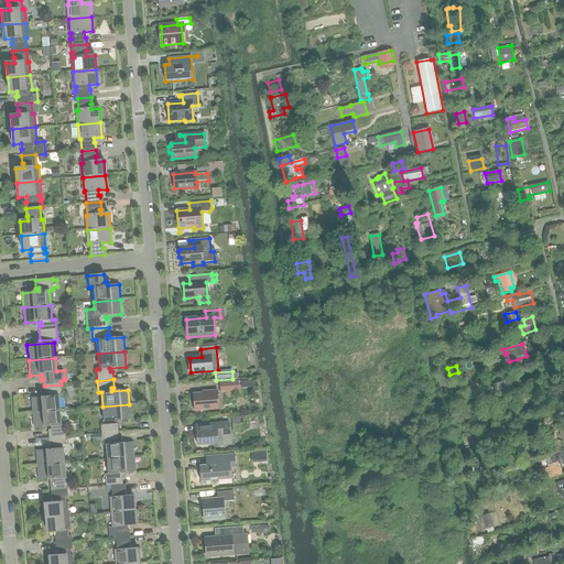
[(510,380),(492,386),(496,396),(513,390),(510,380)]
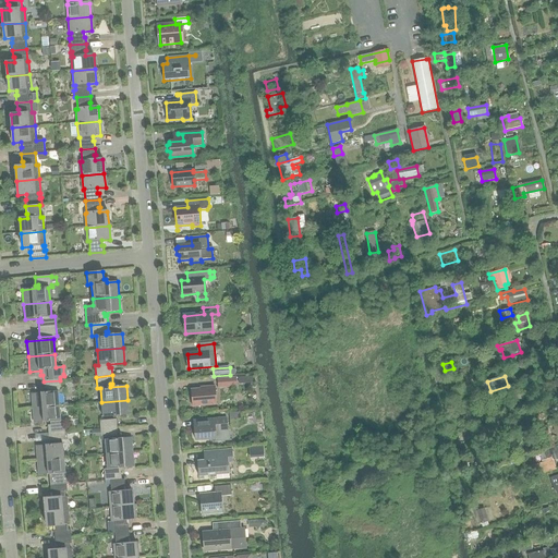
[(219,388),(237,386),(235,377),(218,379),(219,388)]
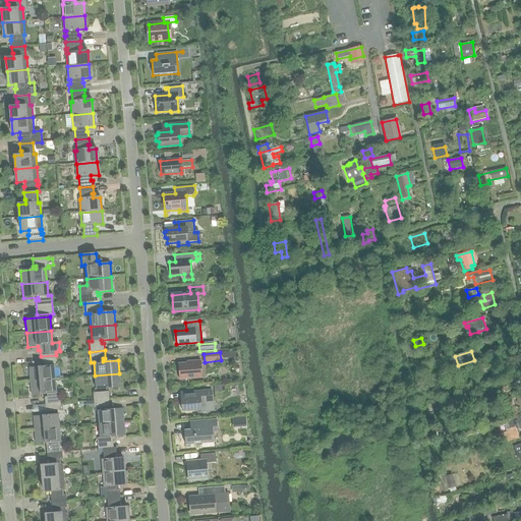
[(56,355),(41,356),(42,363),(44,363),(44,366),(29,367),(31,382),(55,380),(54,365),(57,365),(56,355)]
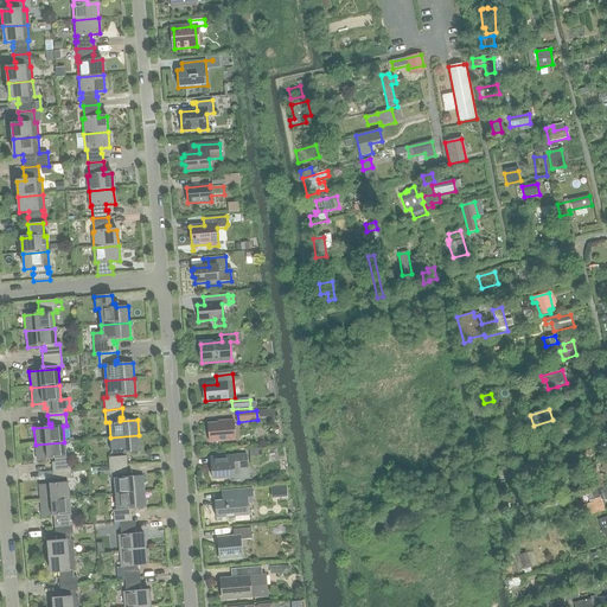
[(209,442),(235,440),(234,420),(223,421),(223,422),(208,425),(209,442)]
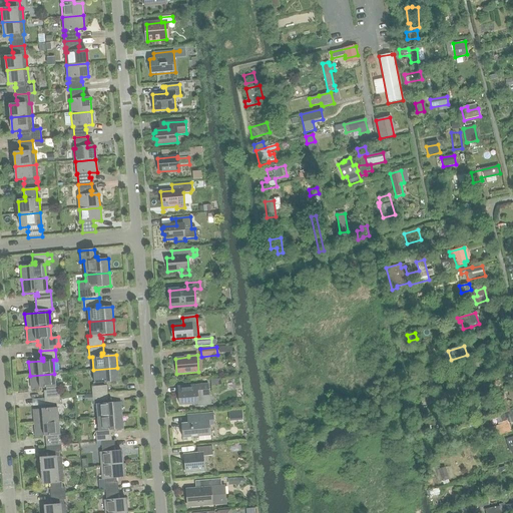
[(494,357),(474,363),(476,367),(495,362),(494,357)]
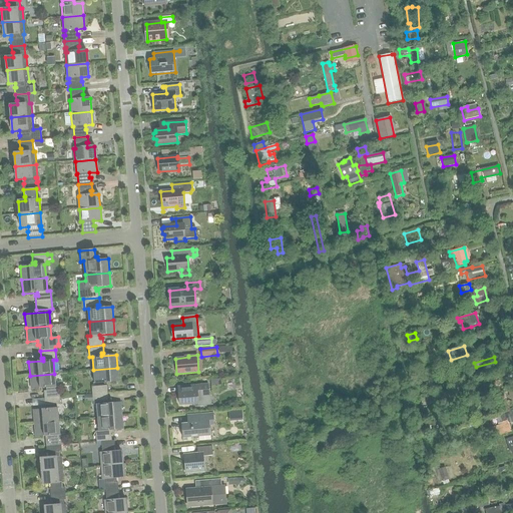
[(93,370),(94,384),(118,382),(117,368),(93,370)]
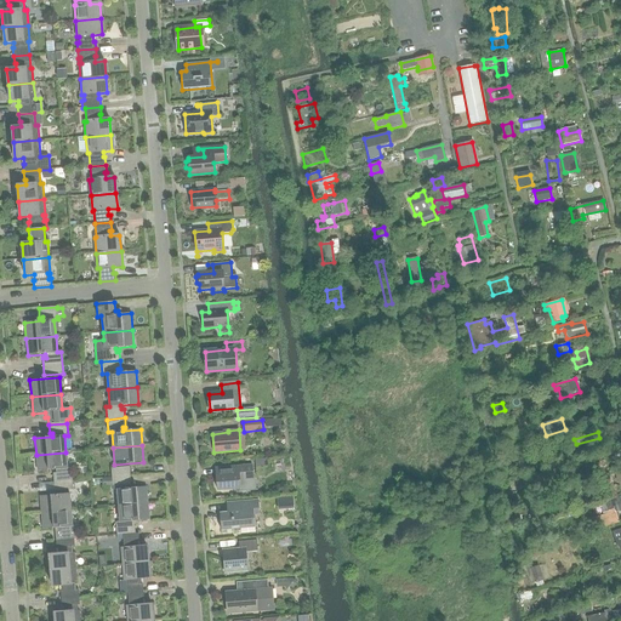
[(67,468),(66,453),(36,455),(38,472),(56,469),(56,473),(53,473),(55,491),(73,490),(70,468),(67,468)]
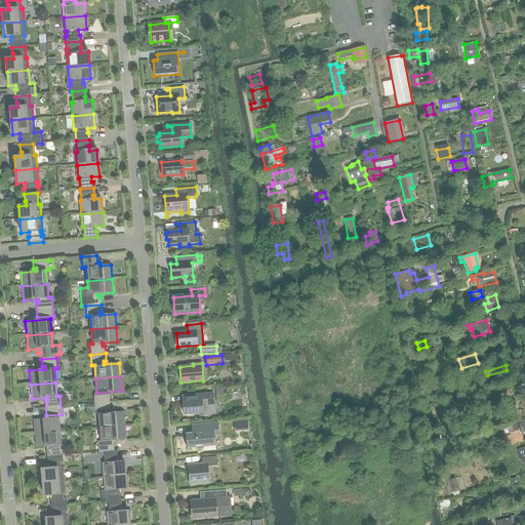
[(453,396),(450,382),(435,387),(439,400),(453,396)]
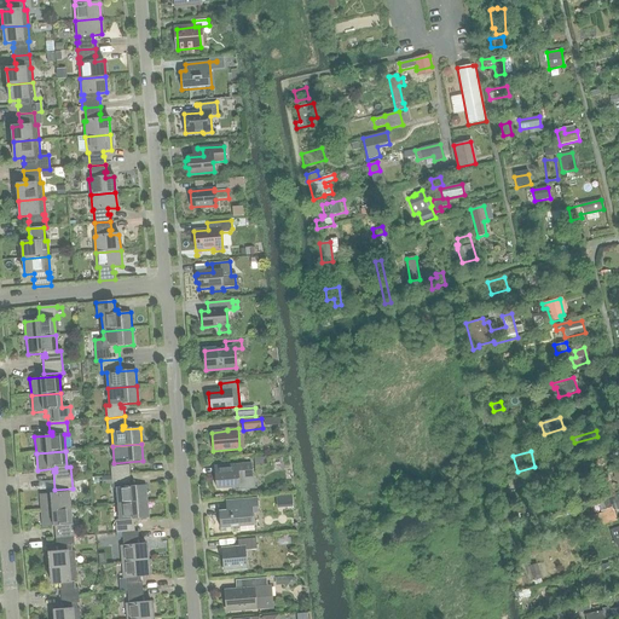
[(214,467),(215,474),(217,489),(238,487),(238,491),(256,489),(254,489),(253,475),(252,475),(252,464),(214,467)]
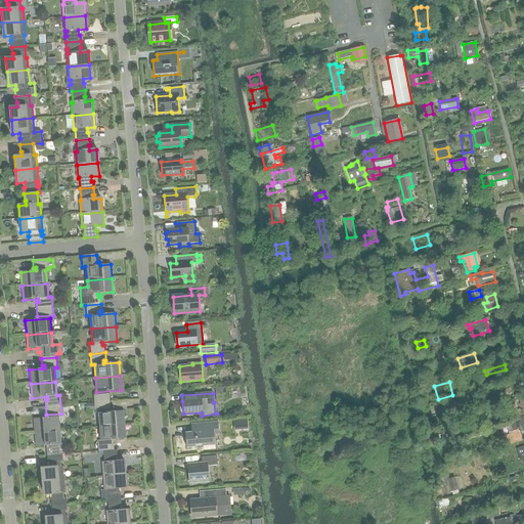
[(110,401),(108,394),(93,395),(94,402),(110,401)]
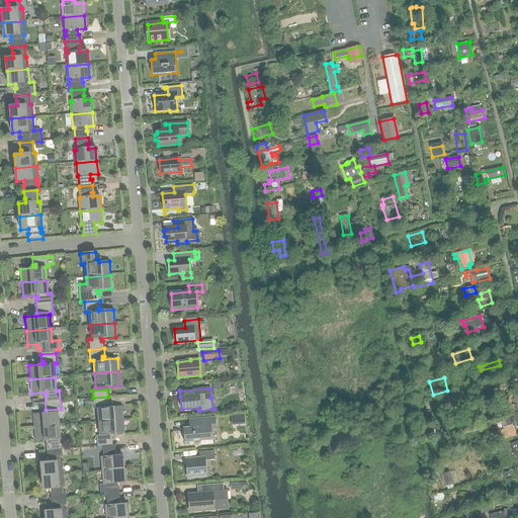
[(93,398),(93,406),(109,404),(108,397),(93,398)]
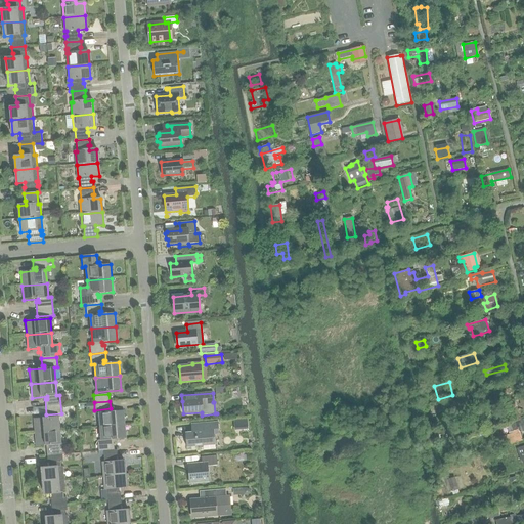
[(123,410),(98,412),(99,427),(124,425),(123,410)]
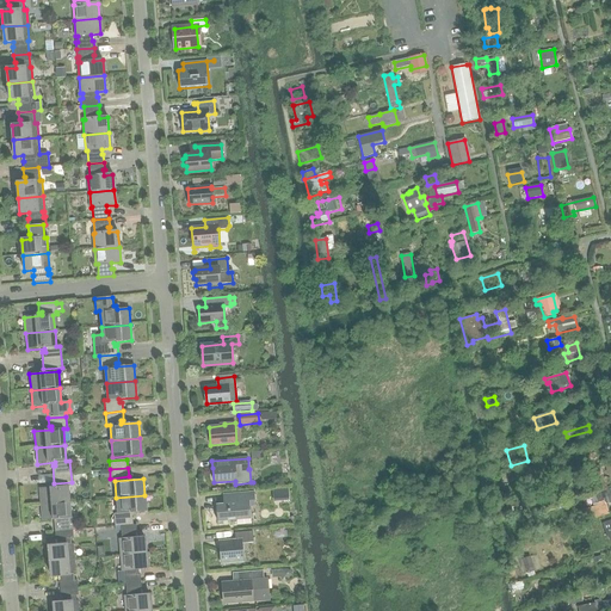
[(41,505),(69,501),(68,486),(39,488),(41,505)]
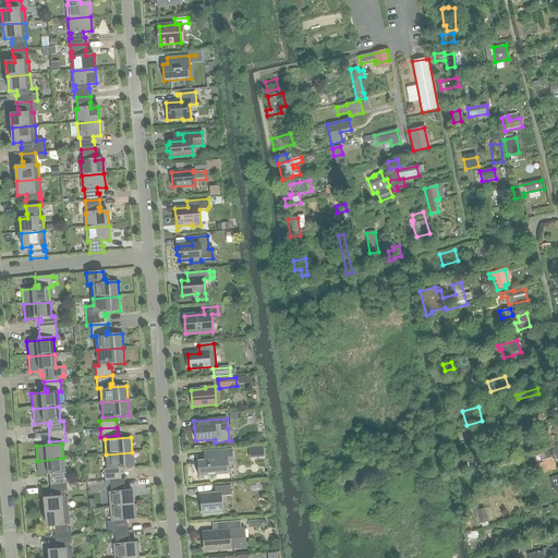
[(546,461),(534,465),(536,475),(556,470),(553,460),(557,458),(557,447),(543,451),(546,461)]
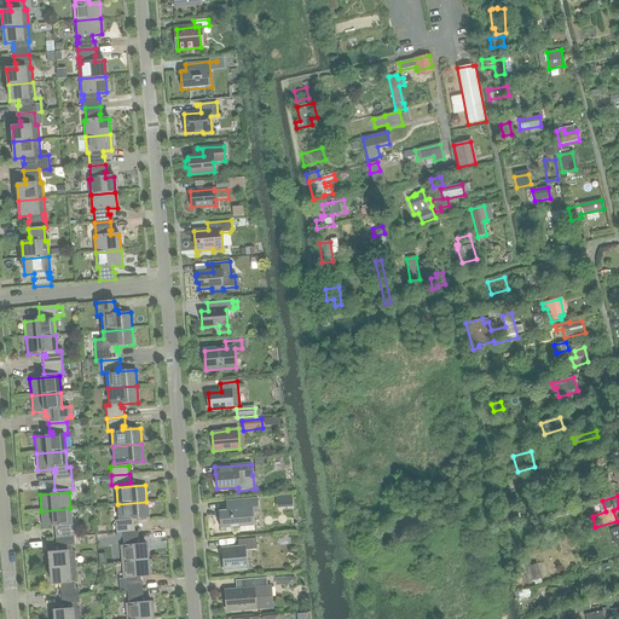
[(254,526),(253,513),(259,513),(258,498),(225,502),(226,512),(219,512),(220,532),(221,532),(220,528),(239,527),(239,530),(254,528),(254,526)]
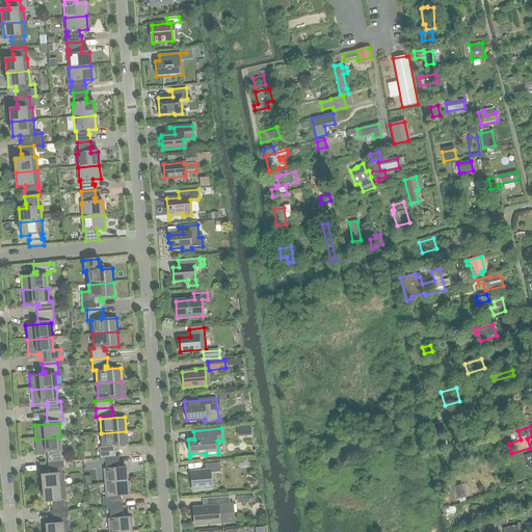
[(128,445),(126,431),(101,433),(102,447),(99,448),(99,458),(100,458),(104,458),(115,457),(114,450),(112,450),(112,447),(128,445)]
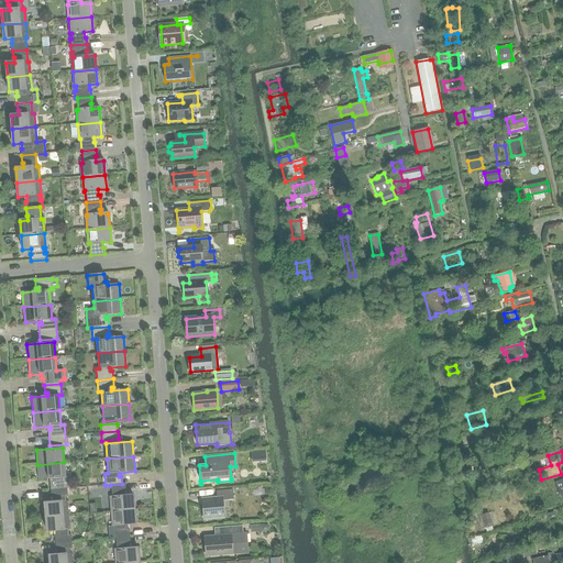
[(53,490),(67,488),(69,488),(69,477),(65,477),(64,462),(37,465),(39,479),(55,478),(55,482),(53,482),(53,490)]
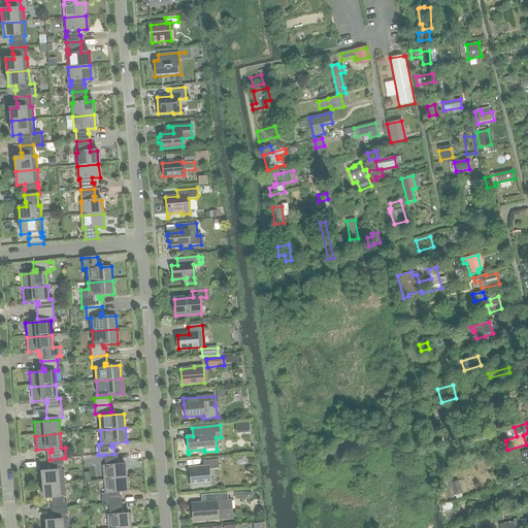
[(118,454),(114,454),(103,455),(103,459),(104,466),(102,466),(103,480),(126,477),(125,464),(117,465),(117,460),(118,460),(118,454)]
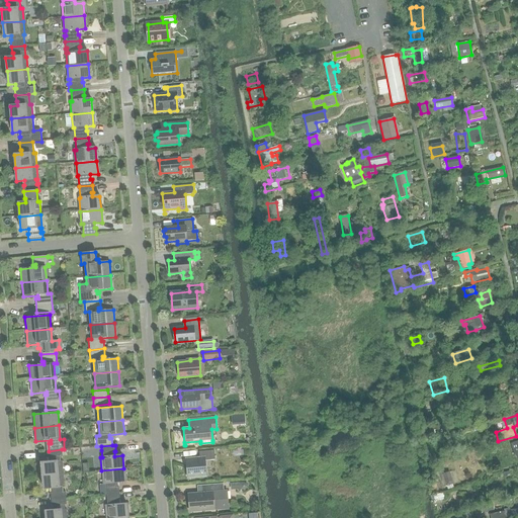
[(40,462),(42,476),(63,475),(62,461),(61,461),(60,456),(62,456),(62,449),(49,451),(47,451),(47,457),(49,457),(49,462),(40,462)]
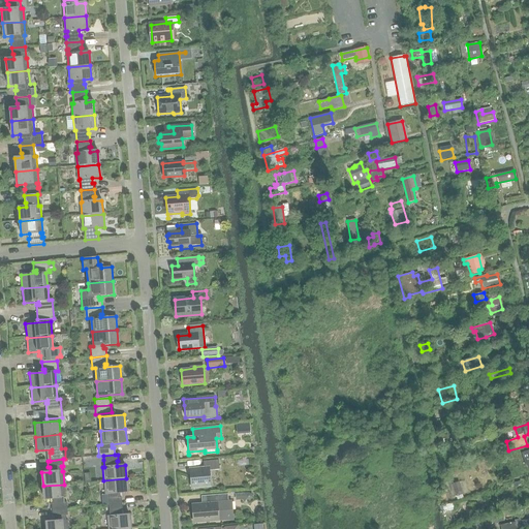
[(191,488),(210,487),(209,470),(219,470),(218,460),(203,462),(204,468),(189,469),(191,492),(192,492),(191,488)]
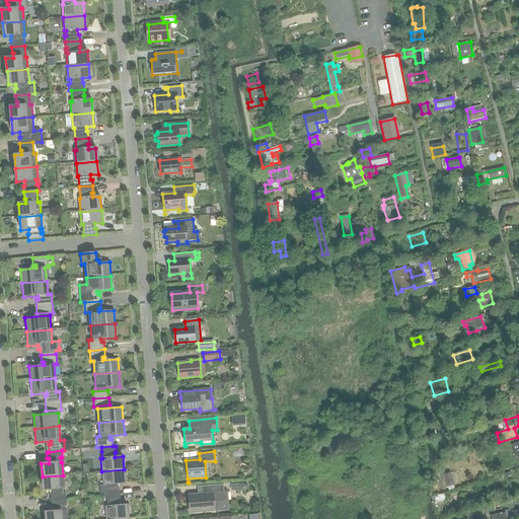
[(125,483),(124,469),(101,471),(102,485),(104,485),(105,496),(120,495),(119,488),(118,488),(118,484),(125,483)]
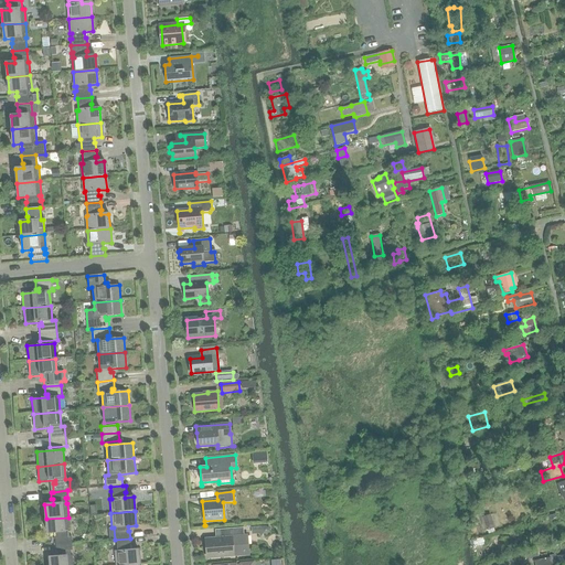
[(490,515),(482,518),(487,530),(494,528),(490,515)]
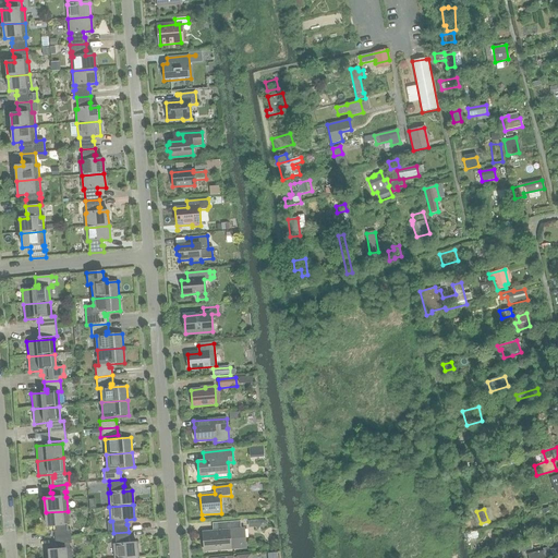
[(53,531),(55,538),(71,536),(70,530),(68,530),(68,525),(69,524),(68,511),(46,512),(47,526),(55,526),(56,531),(53,531)]
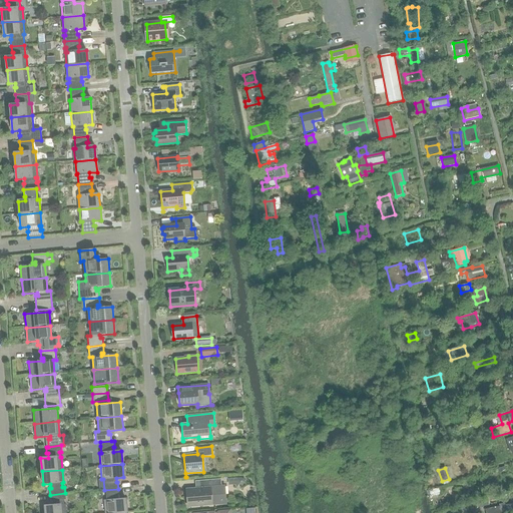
[(200,488),(186,490),(188,506),(211,504),(213,505),(215,504),(216,504),(218,503),(220,501),(221,499),(221,498),(222,496),(221,487),(220,479),(194,481),(194,482),(200,481),(200,488)]
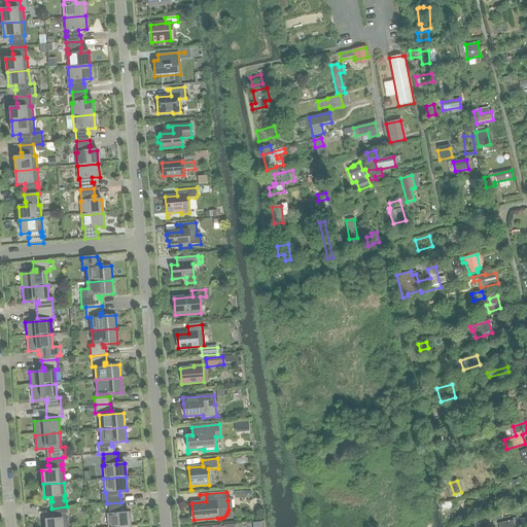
[(472,504),(470,497),(448,504),(450,511),(461,506),(462,507),(472,504)]
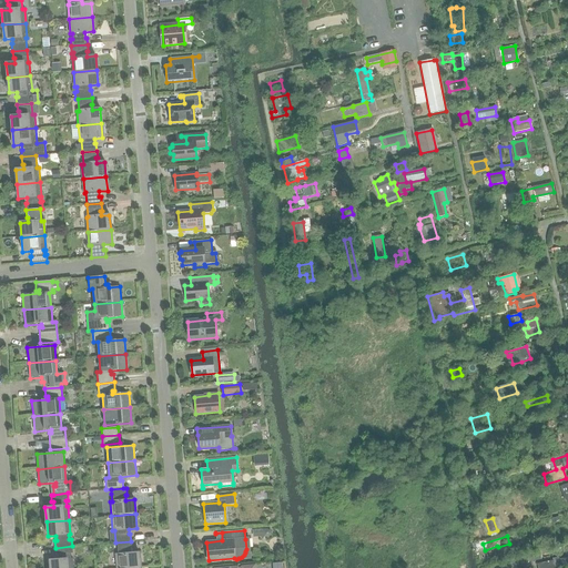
[(131,548),(131,541),(115,543),(117,555),(114,555),(115,567),(128,567),(140,567),(139,553),(131,554),(130,548),(131,548)]
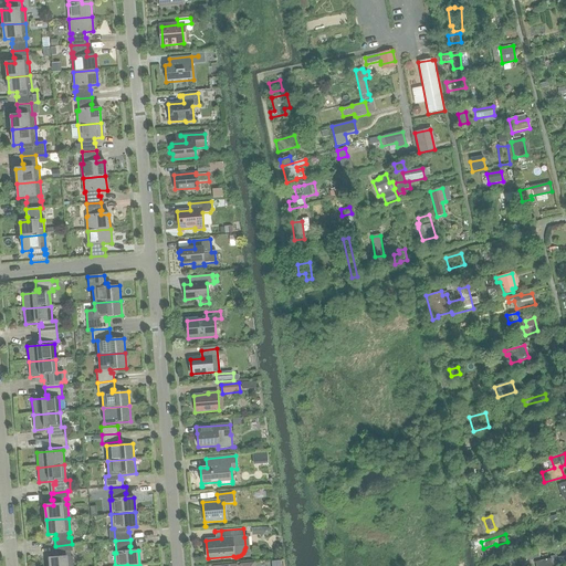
[(50,558),(50,565),(73,565),(72,556),(71,557),(70,552),(72,552),(72,544),(55,546),(56,553),(58,553),(58,558),(50,558)]
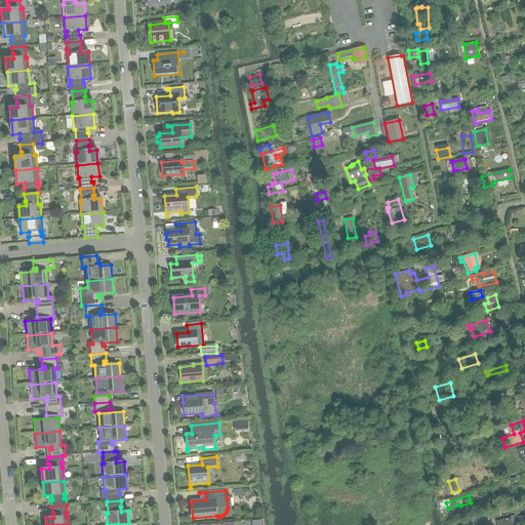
[(511,519),(495,522),(496,524),(513,524),(518,523),(516,516),(510,517),(511,519)]
